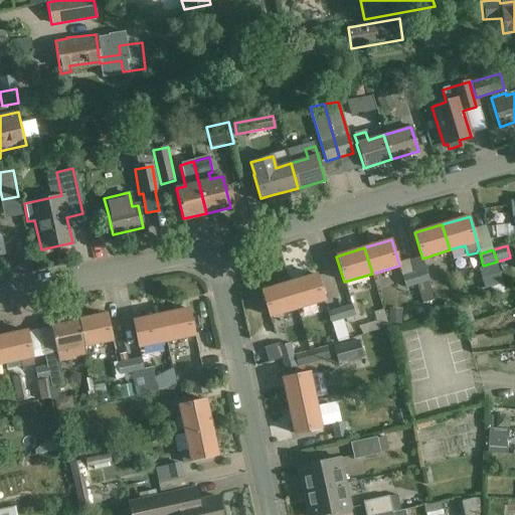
[(486,289),(491,287),(503,284),(497,264),(480,269),(486,289)]
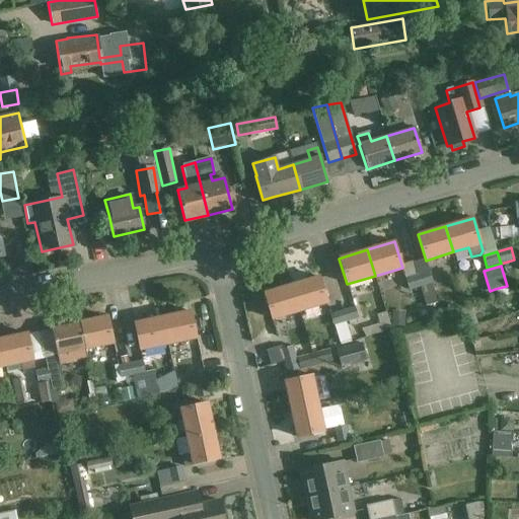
[(429,272),(418,276),(421,286),(432,282),(429,272)]
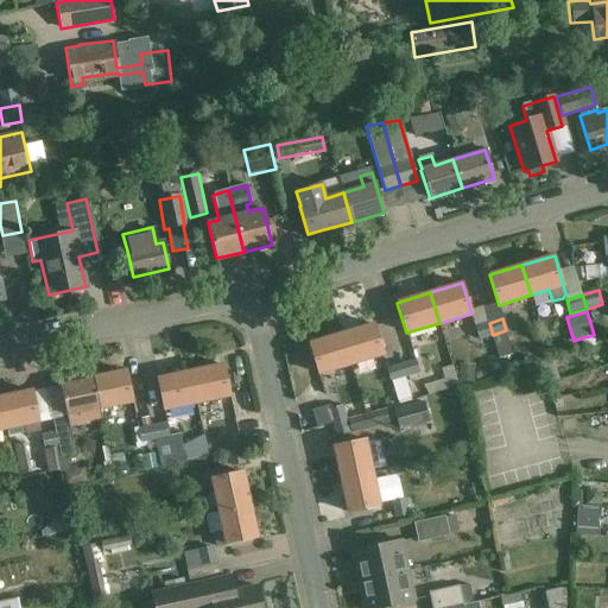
[(480,339),(493,335),(489,323),(476,327),(480,339)]
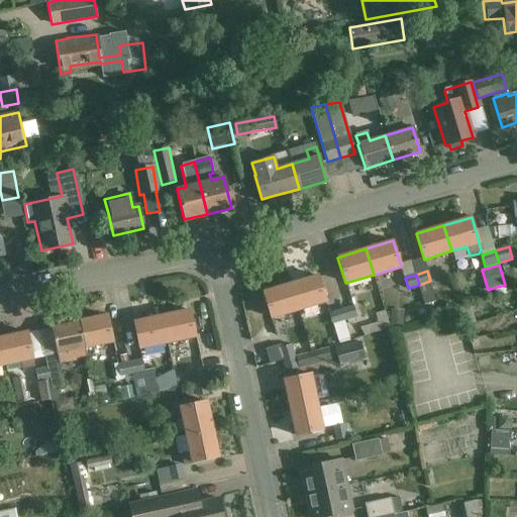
[(290,284),(298,310),(326,302),(318,276),(290,284)]
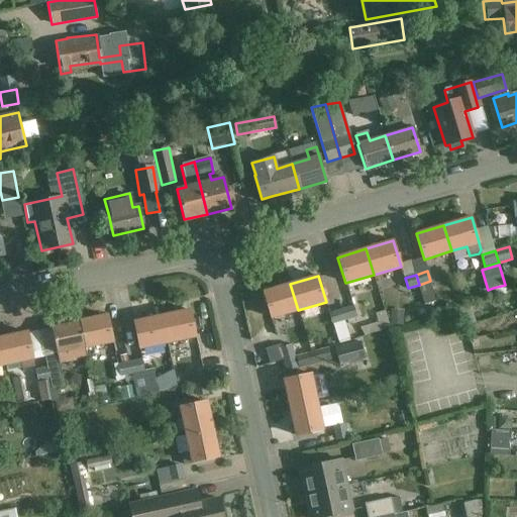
[(298,310),(290,284),(263,292),(271,318),(298,310)]
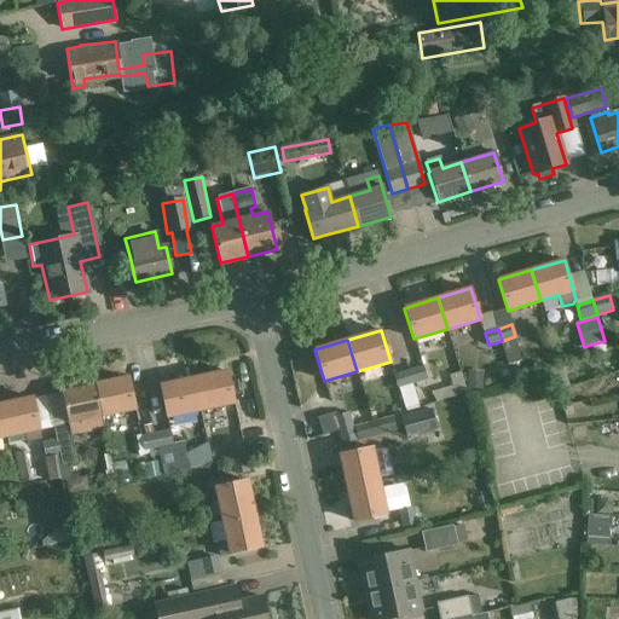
[(410,369),(409,369),(414,385),(428,381),(417,345),(404,348),(410,369)]
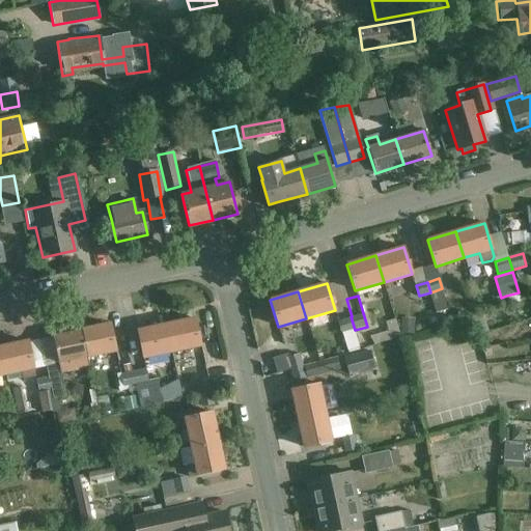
[(362,351),(355,330),(351,316),(338,320),(348,355),(362,351)]
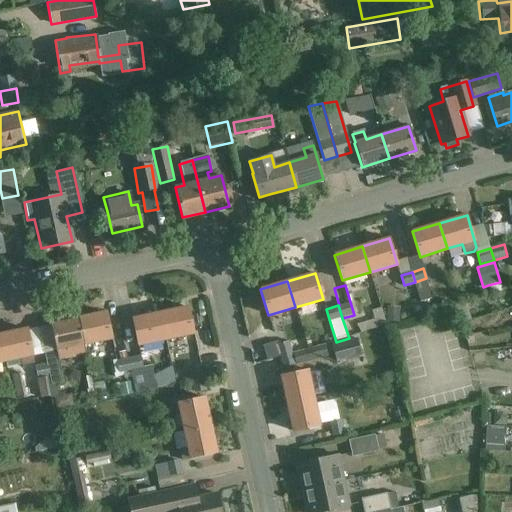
[(160,314),(165,339),(193,333),(188,308),(160,314)]
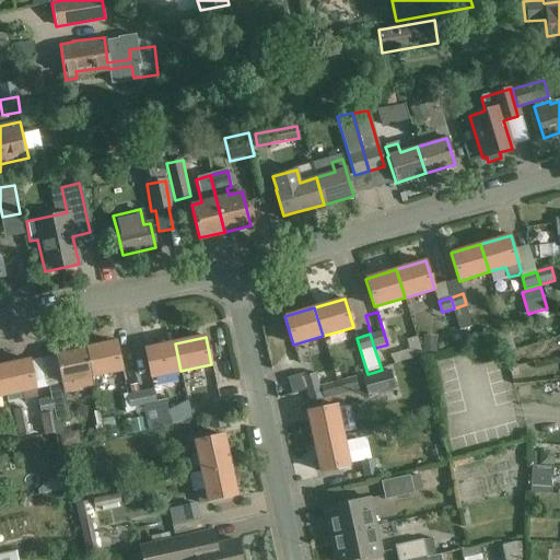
[(92,376),(107,373),(109,384),(125,381),(116,342),(86,348),(92,376)]
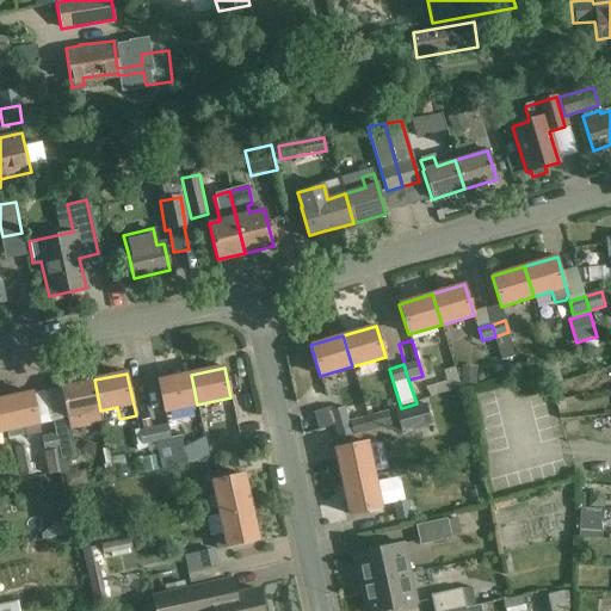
[(197,405),(191,375),(158,382),(165,412),(197,405)]
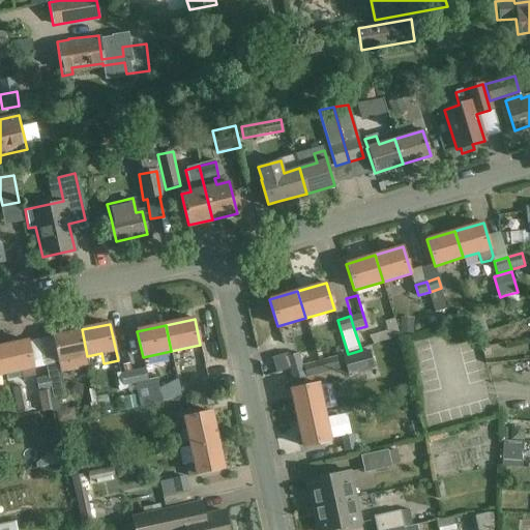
[(49,378),(52,389),(54,399),(65,396),(60,372),(89,365),(87,356),(82,329),(53,335),(58,361),(46,363),(49,378)]
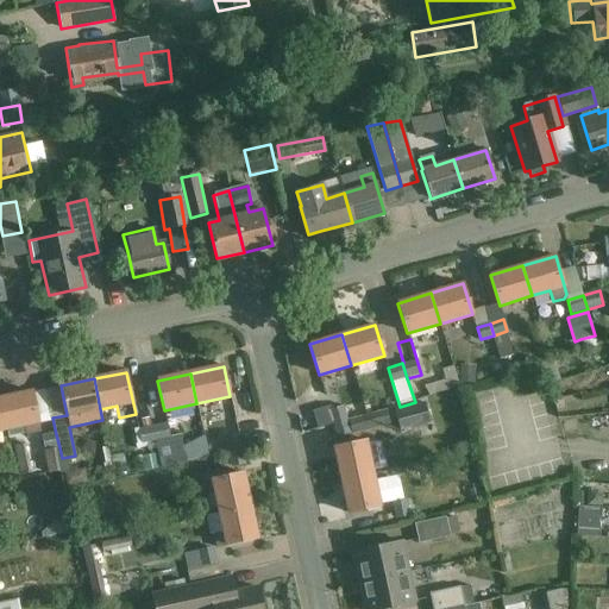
[(32,391),(0,397),(0,400),(6,428),(39,421),(32,391)]
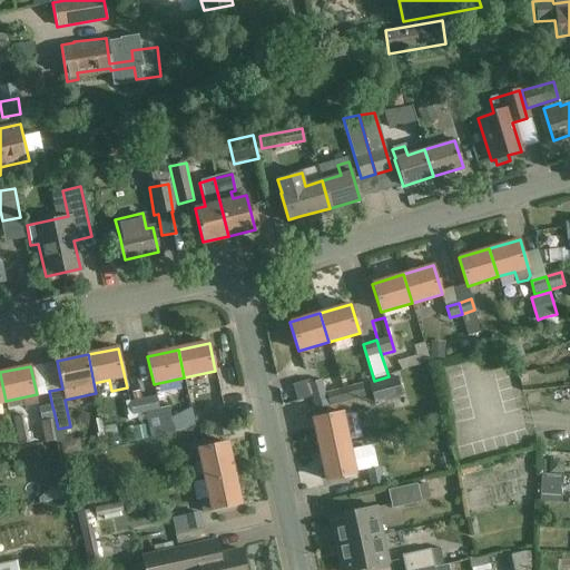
[(372,384),(376,402),(401,394),(396,377),(372,384)]
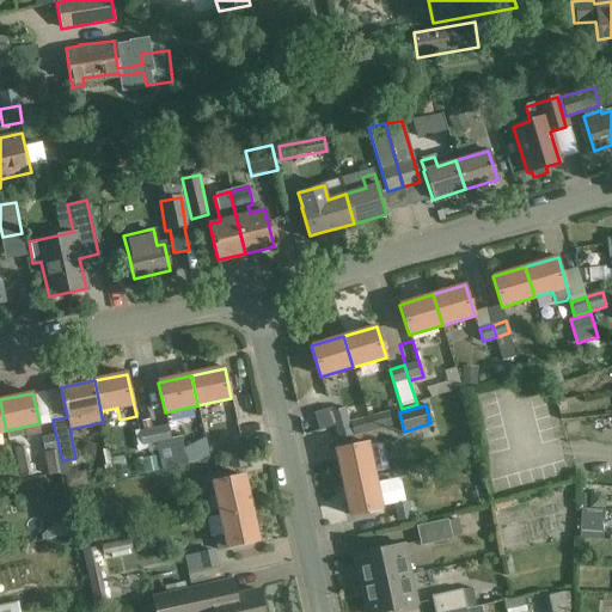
[(349,421),(346,408),(331,411),(331,409),(316,412),(320,430),(335,427),(335,424),(349,421)]
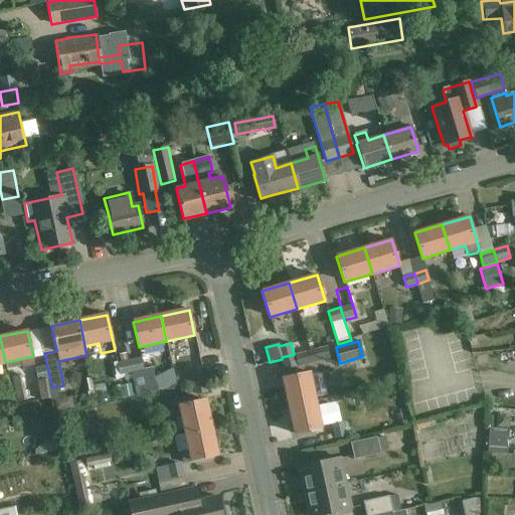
[(297,366),(294,354),(282,357),(282,359),(285,369),(297,366)]
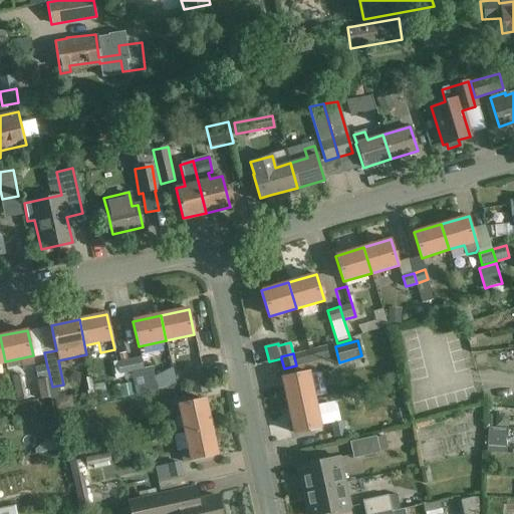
[(129,360),(132,372),(145,369),(142,357),(129,360)]
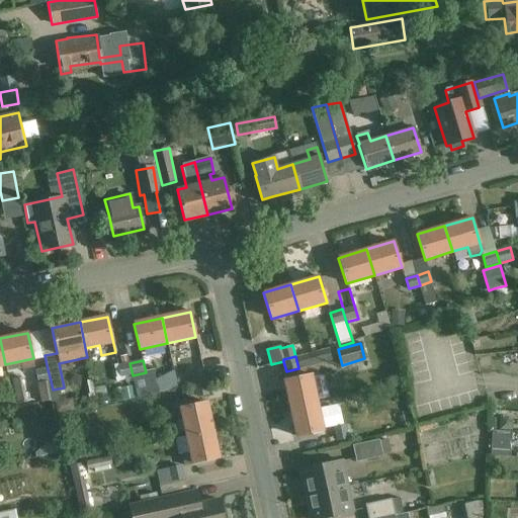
[(133,375),(130,363),(117,365),(120,378),(133,375)]
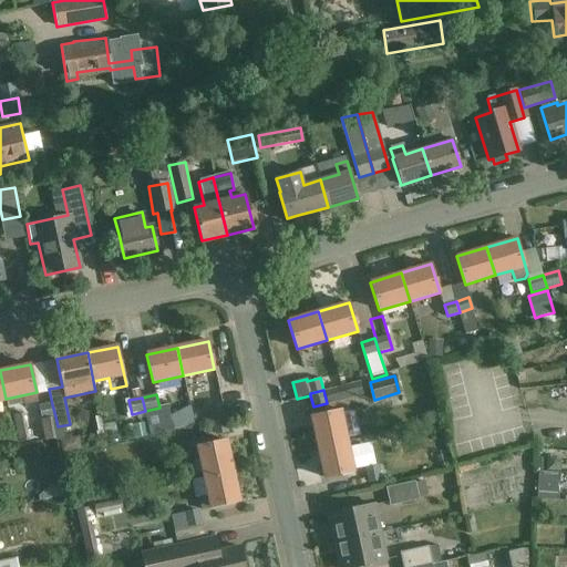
[(209,406),(212,422),(227,418),(227,416),(224,403),(209,406)]
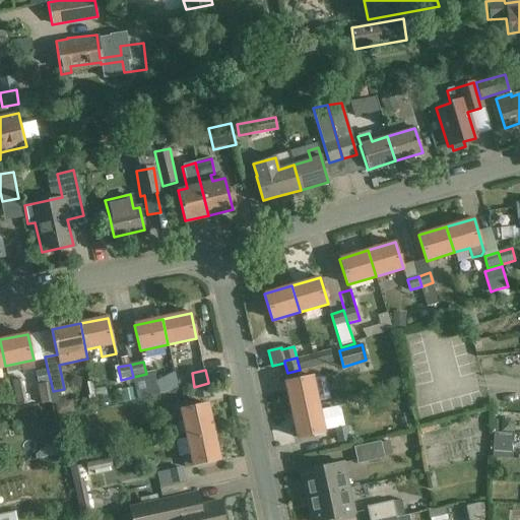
[(48,383),(51,382),(48,371),(36,373),(42,405),(52,403),(48,383)]
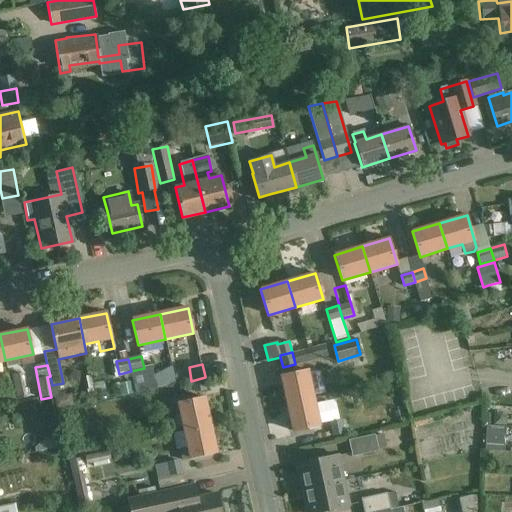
[(288,403),(313,398),(307,370),(282,376),(288,403)]
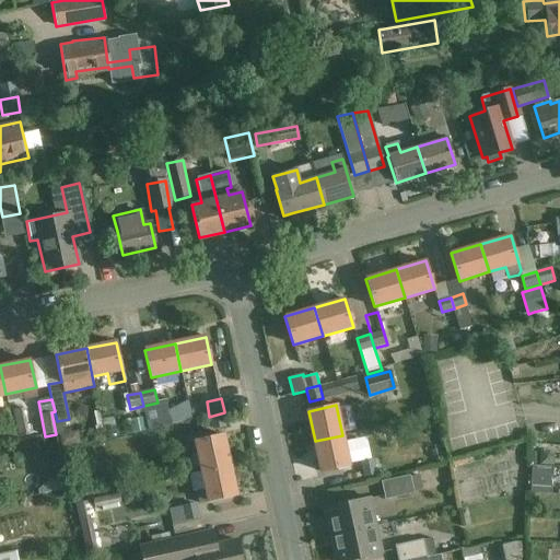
[(228,427),(224,412),(209,417),(212,430),(228,427)]
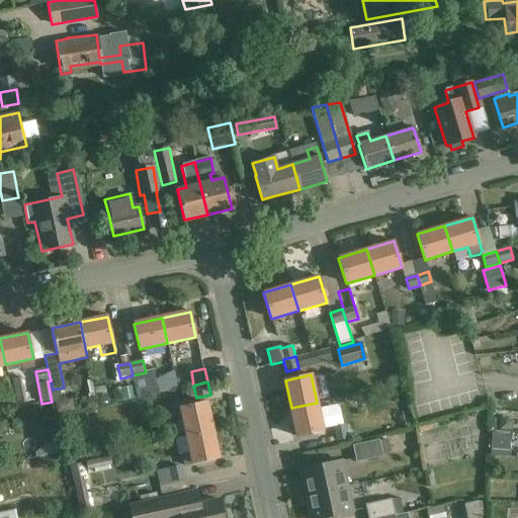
[(186,436),(212,430),(206,402),(180,408),(186,436)]
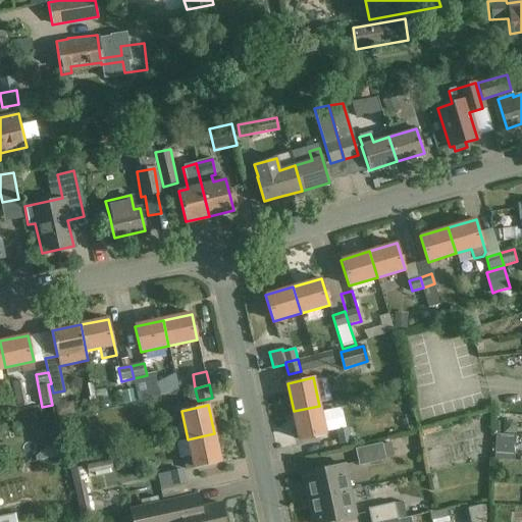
[(319,406),(294,411),(300,439),(325,433),(319,406)]
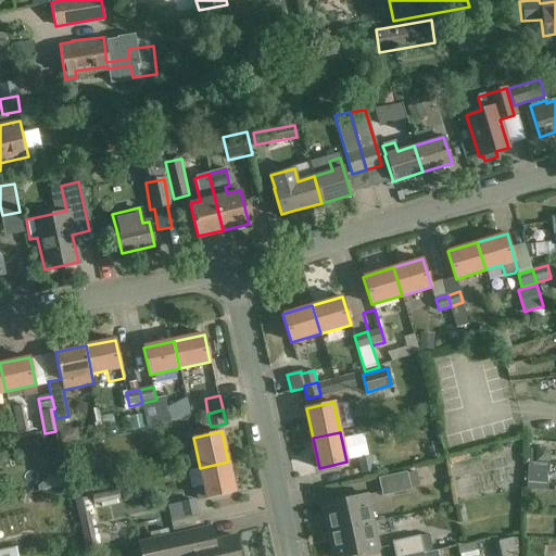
[(373,456),(358,459),(362,474),(376,470),(373,456)]
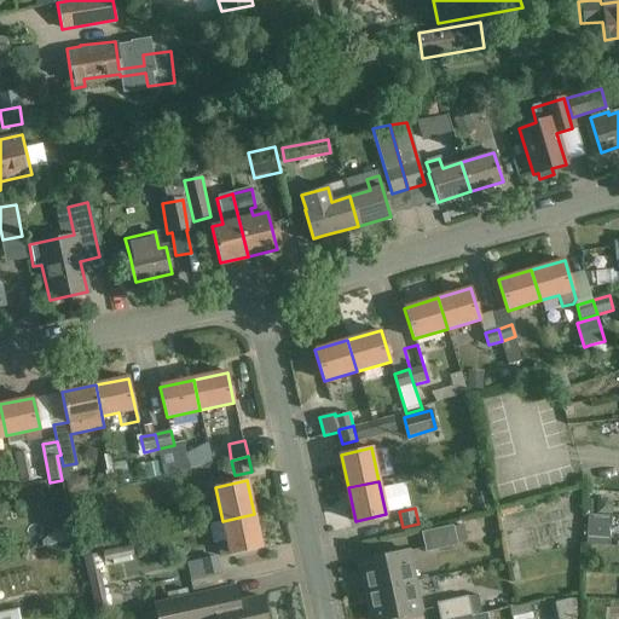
[(261,548),(254,514),(223,521),(226,539),(217,542),(220,556),(261,548)]
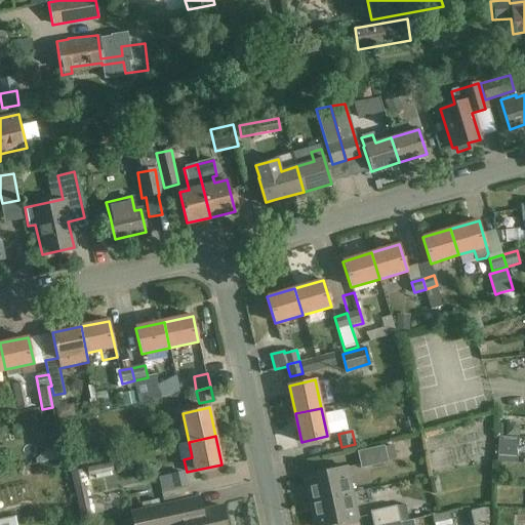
[(385,446),(358,452),(361,470),(388,463),(388,461),(397,459),(394,446),(385,448),(385,446)]
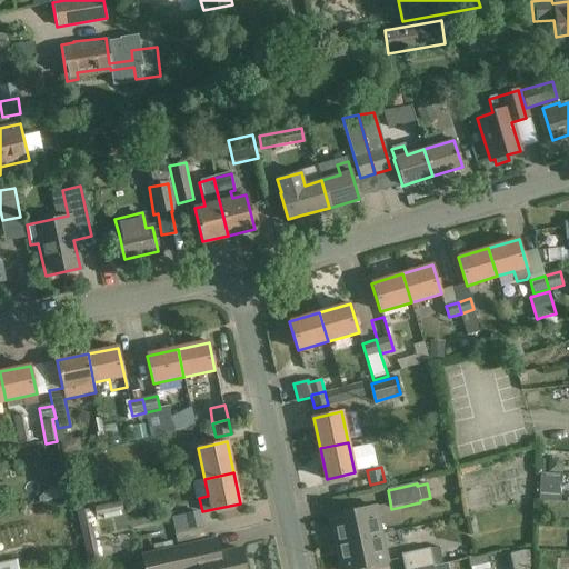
[(336,545),(381,535),(376,507),(330,517),(336,545)]
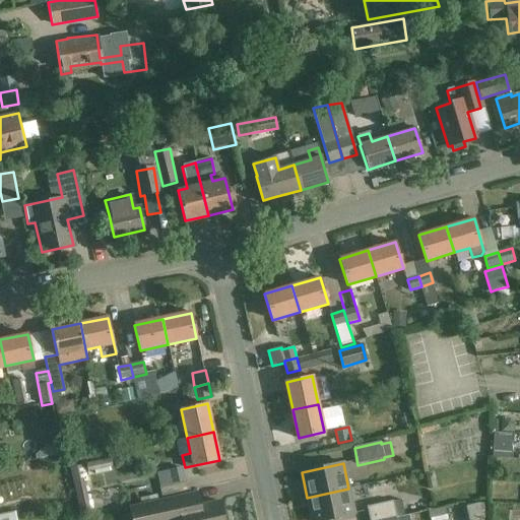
[(156,473),(159,485),(186,480),(184,467),(156,473)]
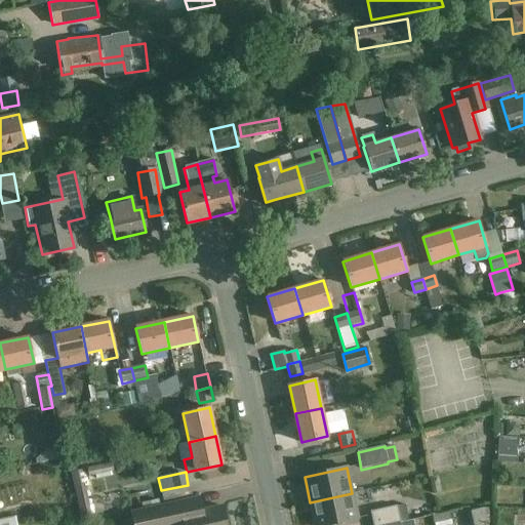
[(352,493),(310,502),(315,524),(331,524),(358,520),(352,493)]
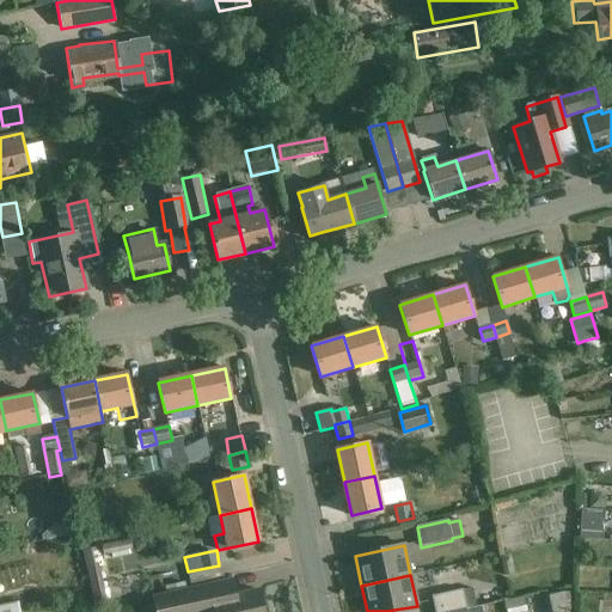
[(236,595),(233,582),(232,580),(153,597),(157,611),(263,611),(259,591),(236,595)]
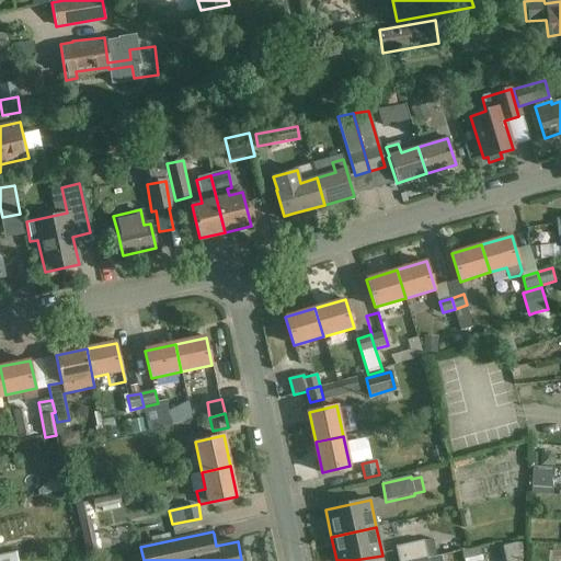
[(397,547),(400,560),(416,560),(428,559),(436,557),(433,540),(424,542),(424,541),(397,547)]
